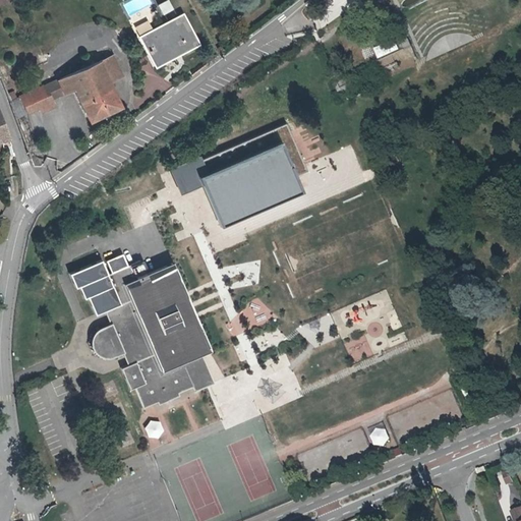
[(163,14),(174,8),(169,0),(164,0),(158,3),(163,14)]
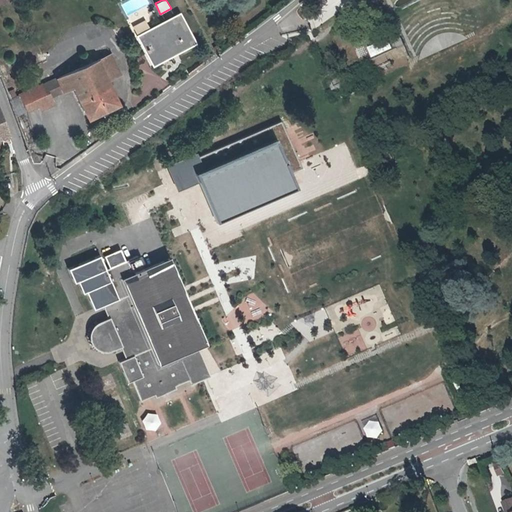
[(173,47),(176,51),(190,44),(181,27),(185,25),(179,15),(138,36),(151,59),(173,47)]
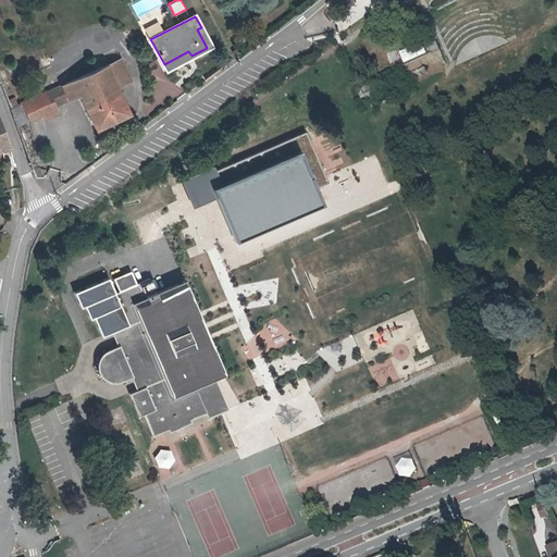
[(210,46),(201,27),(197,29),(207,48),(210,46)]
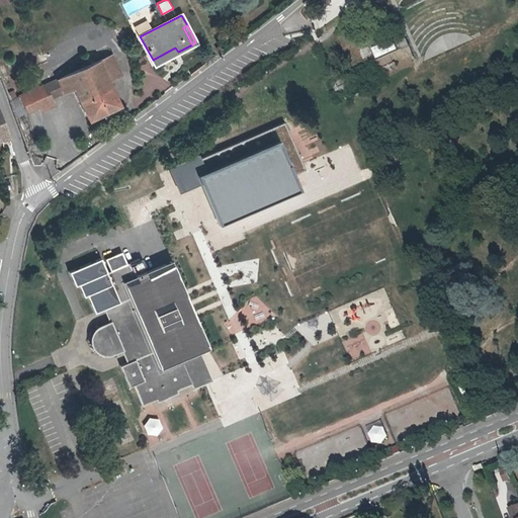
[(155,64),(178,52),(175,48),(153,60),(155,64)]
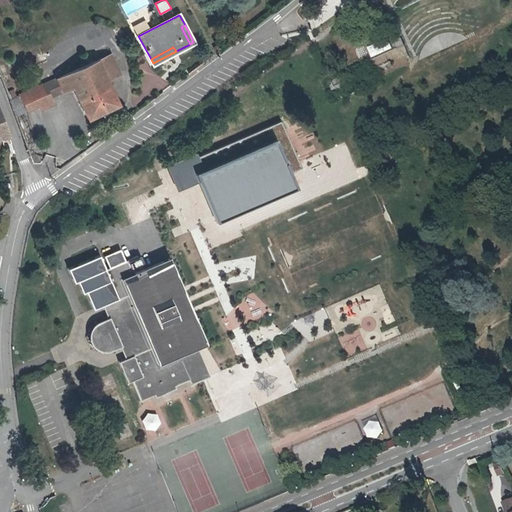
[(30,89),(37,104),(40,110),(52,104),(48,97),(72,86),(87,118),(117,104),(106,80),(118,74),(109,54),(44,83),(39,85),(30,89)]
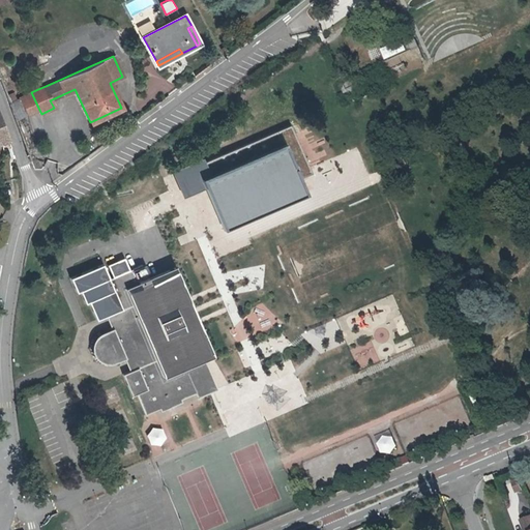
[(15,119),(38,108),(31,92),(9,102),(15,119)]
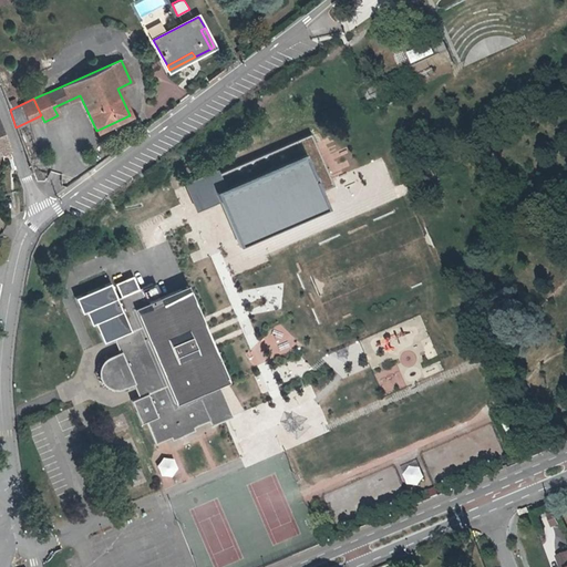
[(334,116),(205,172),(222,208),(238,200),(254,236),(366,187),(334,116)]
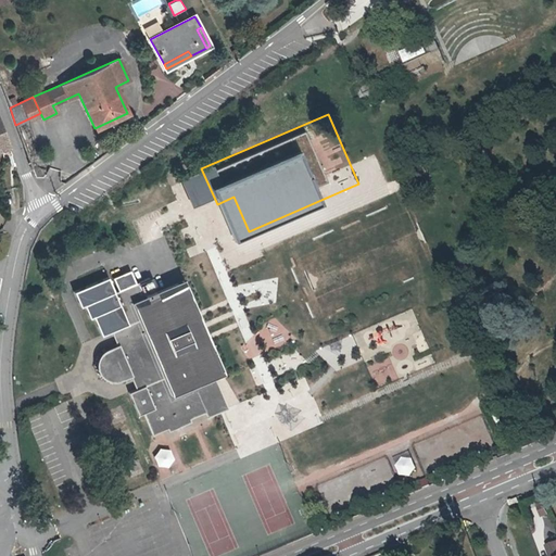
[(0,151),(1,156),(11,153),(2,131),(0,124),(0,151)]
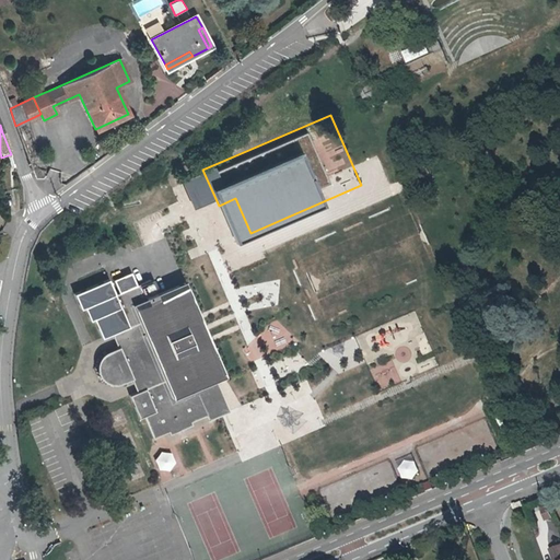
[(114,280),(119,293),(137,286),(131,272),(114,280)]
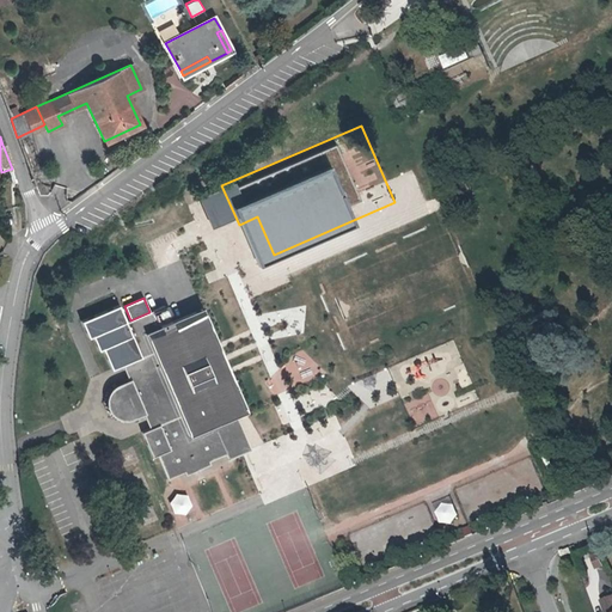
[(141,433),(152,457),(157,456),(167,478),(184,471),(185,475),(209,464),(208,461),(225,454),(227,459),(250,450),(236,415),(245,410),(202,310),(170,323),(163,306),(150,312),(130,320),(126,322),(118,306),(81,322),(89,337),(92,336),(98,350),(102,349),(111,369),(117,367),(126,363),(132,379),(114,386),(110,390),(106,393),(105,398),(104,404),(105,408),(106,410),(109,414),(111,416),(115,418),(118,421),(123,421),(128,421),(147,412),(153,427),(141,433)]
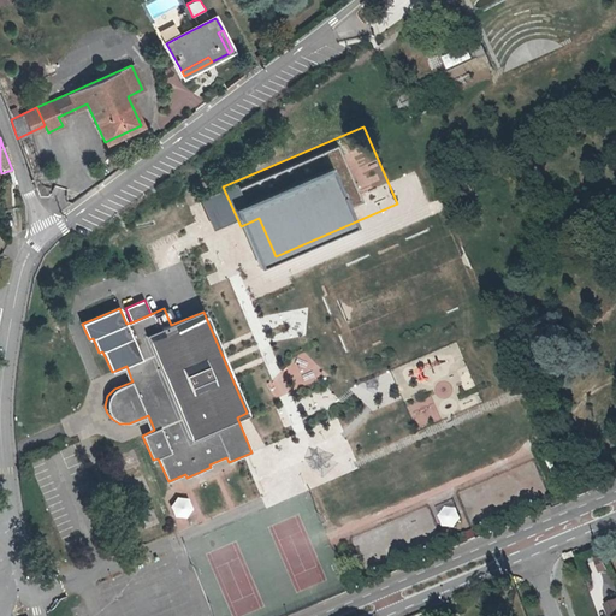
[(400,385),(400,396),(414,395),(413,384),(400,385)]
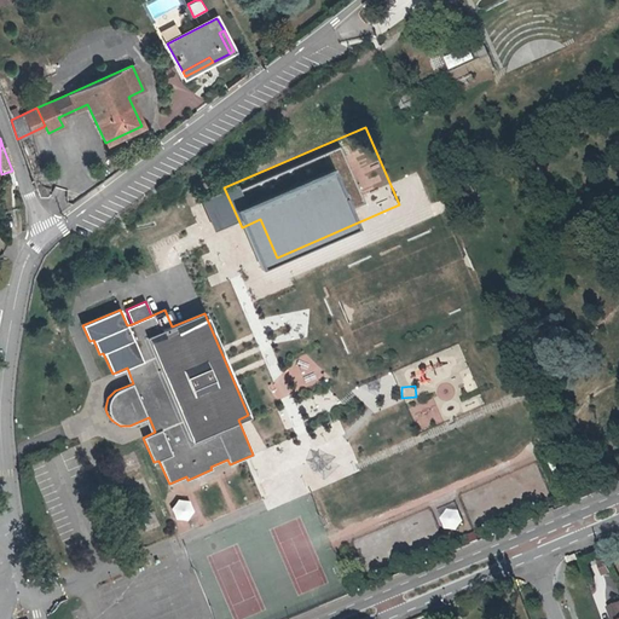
[(420,432),(444,421),(433,397),(409,408),(420,432)]
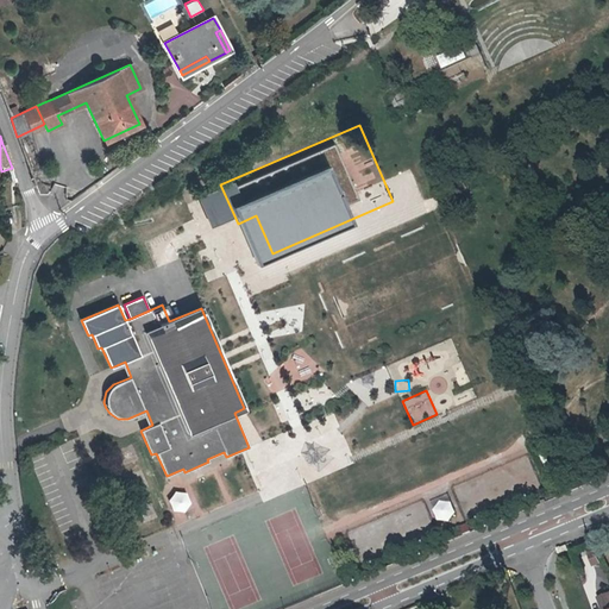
[(171,490),(170,510),(187,512),(189,491),(171,490)]
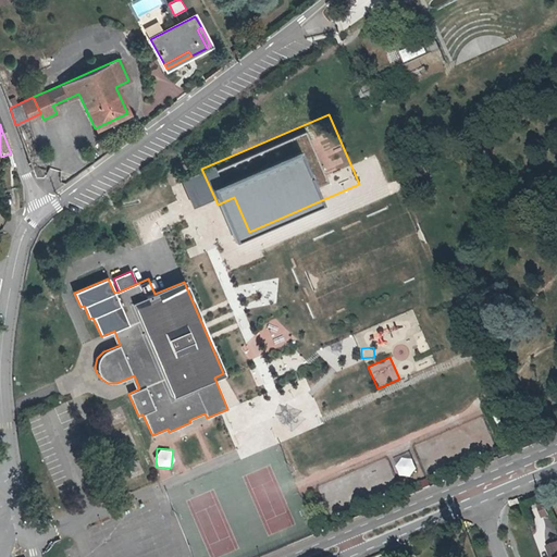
[(401,478),(419,472),(413,457),(397,462),(401,478)]
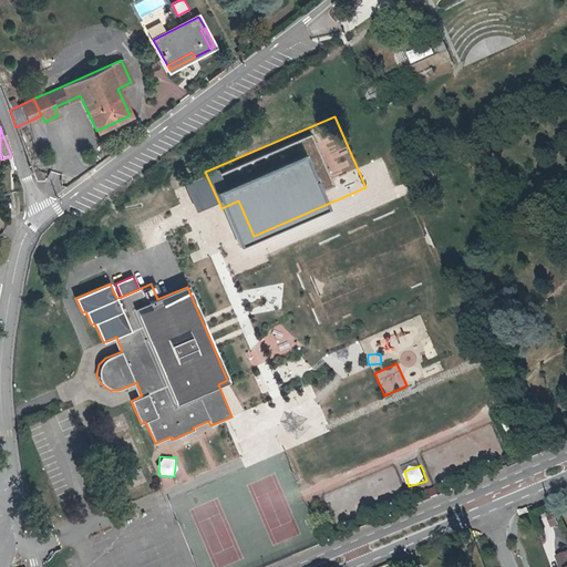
[(566,566),(566,553),(557,556),(560,566),(566,566)]
